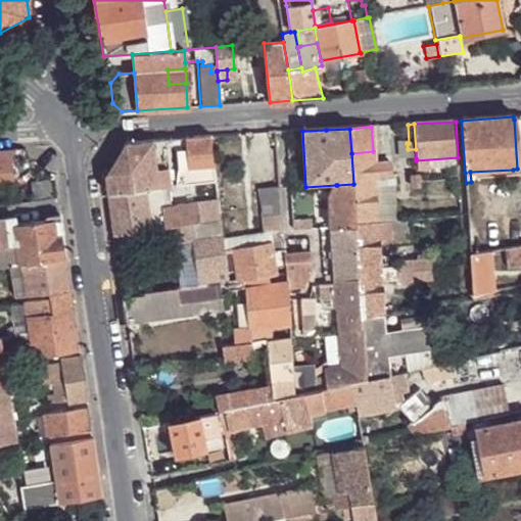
[(210,138),(193,140),(196,169),(214,167),(210,138)]
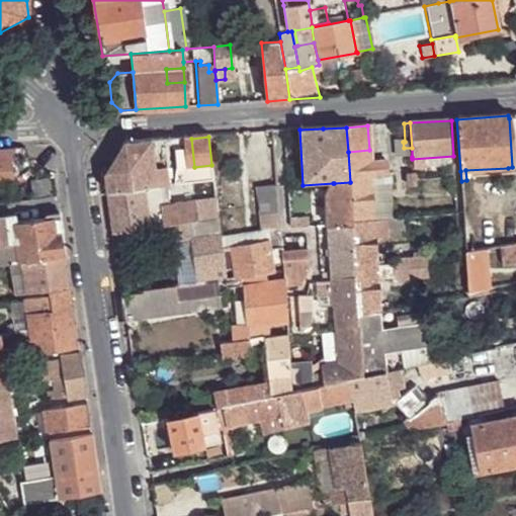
[(191,139),(169,140),(174,155),(175,169),(174,177),(174,185),(196,183),(206,181),(206,179),(215,179),(211,165),(194,167),(191,139)]
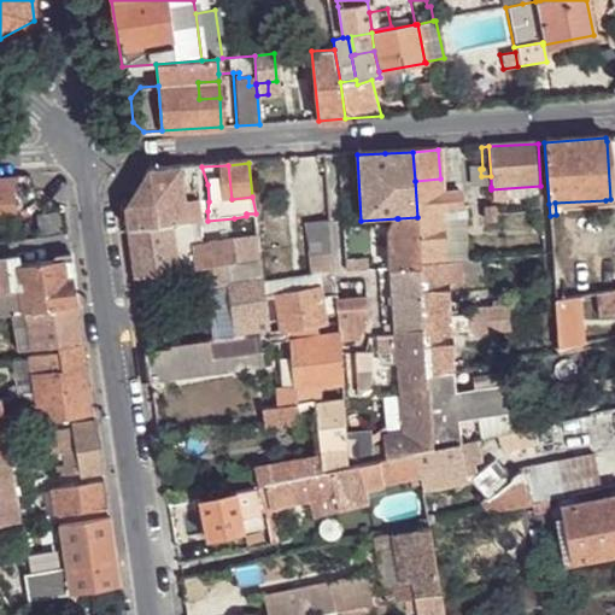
[(194,168),(180,169),(187,223),(200,222),(194,168)]
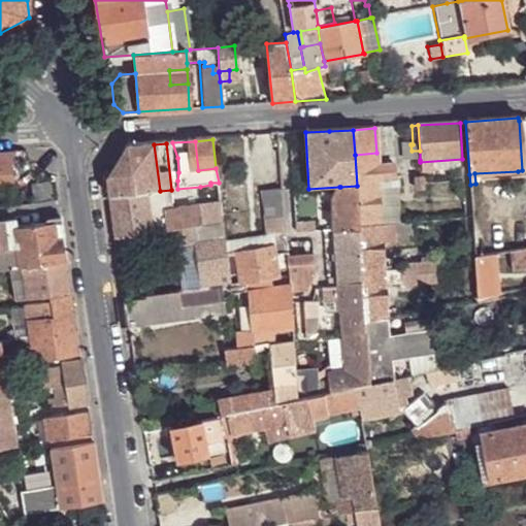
[(107,178),(110,197),(160,191),(154,144),(127,146),(107,178)]
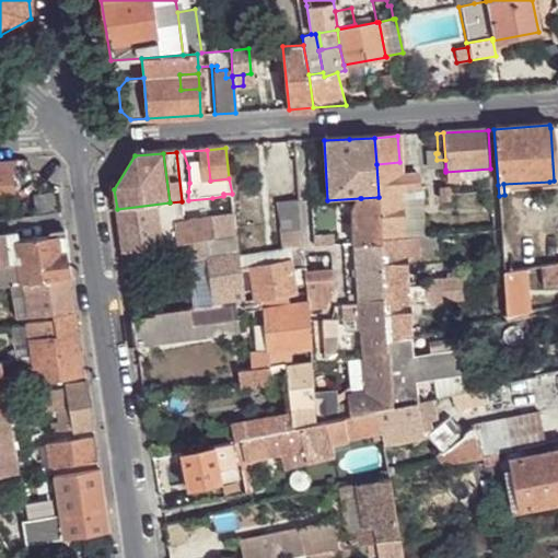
[(445,170),(445,160),(437,160),(427,161),(427,171),(445,170)]
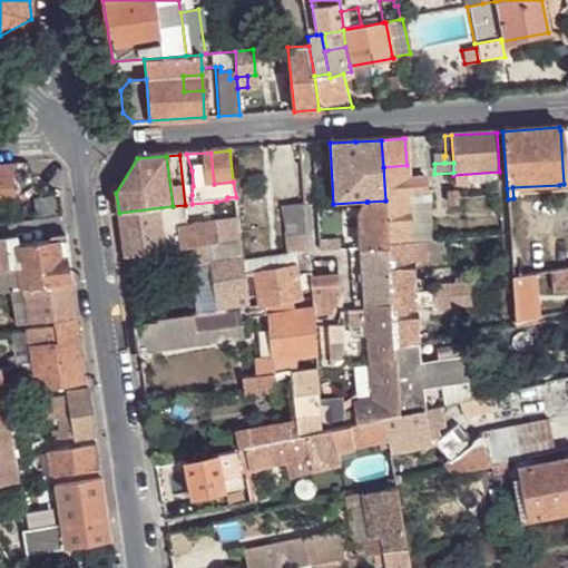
[(9,164),(0,165),(0,203),(11,203),(9,164)]
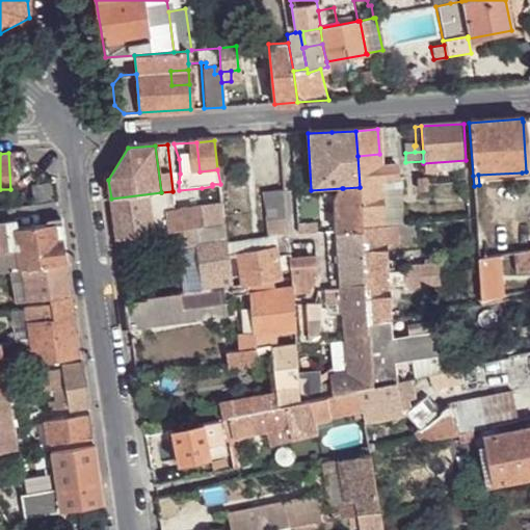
[(358,156),(360,187),(363,230),(385,229),(380,184),(398,183),(396,167),(379,167),(379,154),(358,156)]
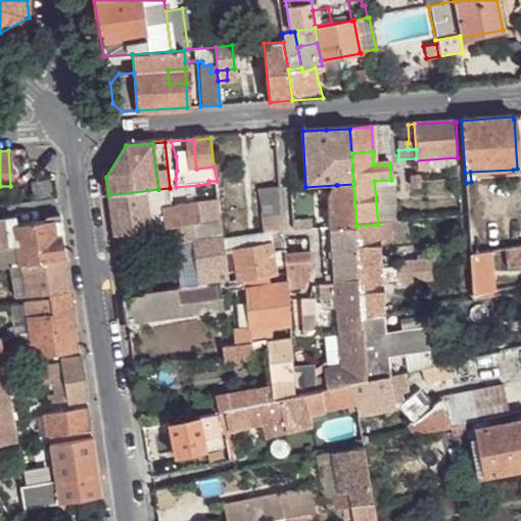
[(458,168),(458,157),(416,160),(417,171),(417,174),(425,174),(425,171),(458,168)]
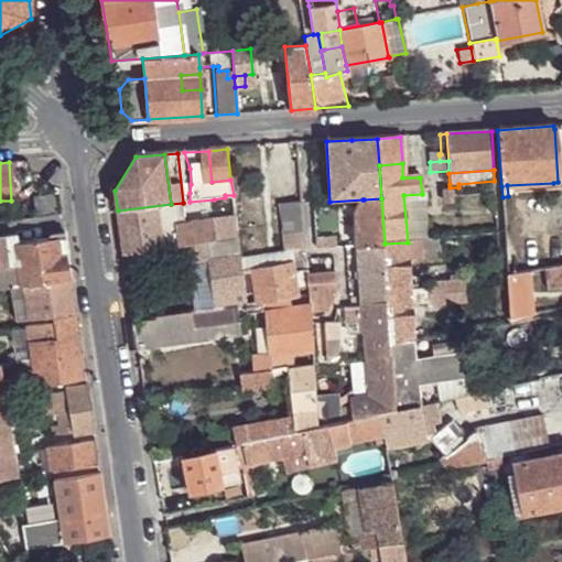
[(453,205),(453,198),(449,200),(447,192),(443,192),(443,193),(443,205),(453,205)]
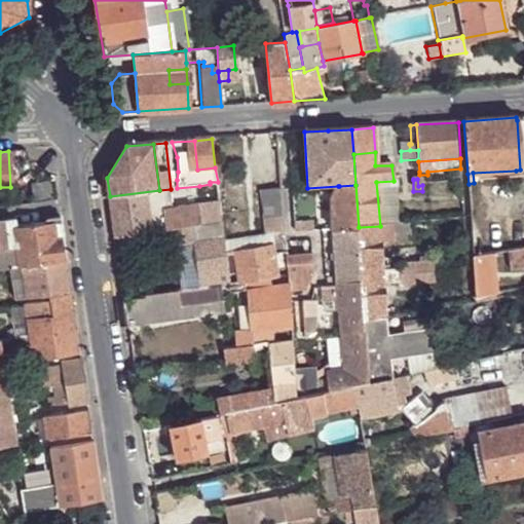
[(394,225),(396,225),(394,181),(376,182),(380,226),(394,225)]
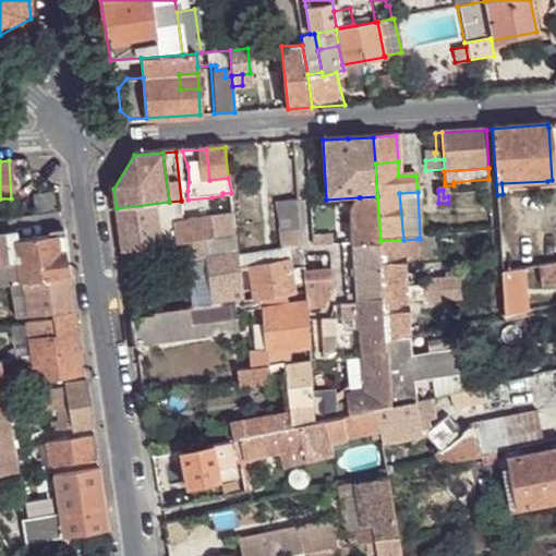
[(55,208),(52,193),(34,195),(35,212),(55,208)]
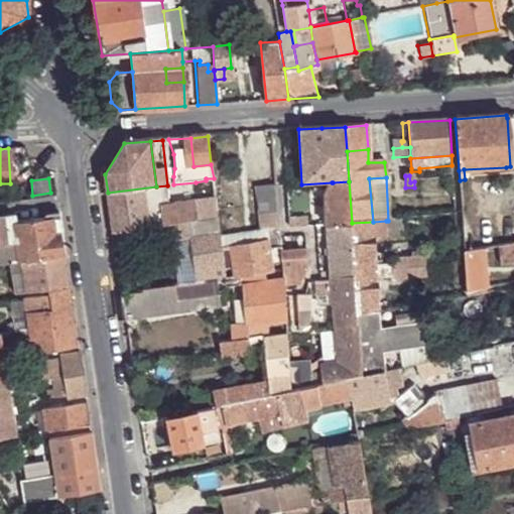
[(215,196),(214,178),(206,178),(206,180),(196,182),(197,188),(198,198),(215,196)]
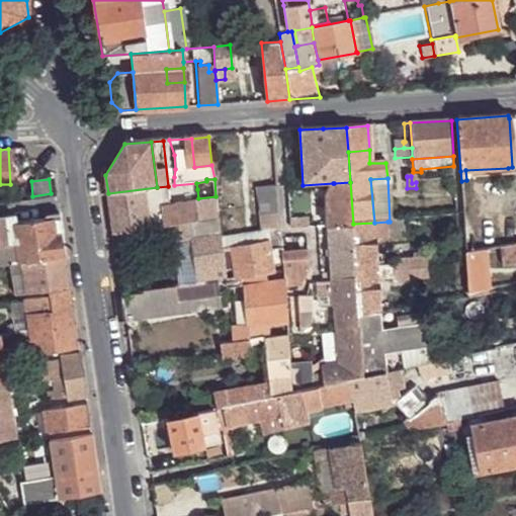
[(330,191),(326,197),(329,228),(353,227),(353,224),(350,182),(334,183),(333,183),(330,191)]
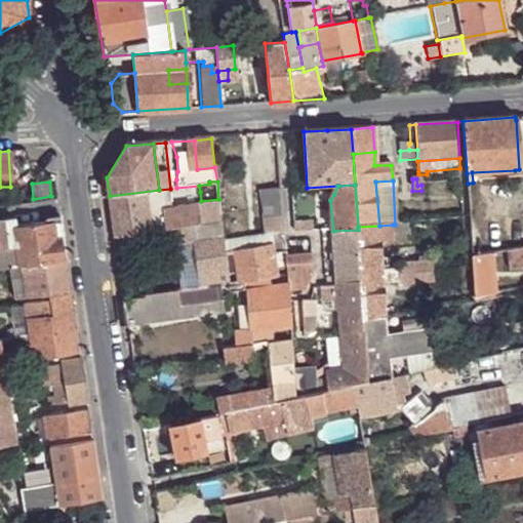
[(159,190),(110,196),(116,239),(183,229),(201,227),(199,207),(162,211),(161,197),(159,190)]
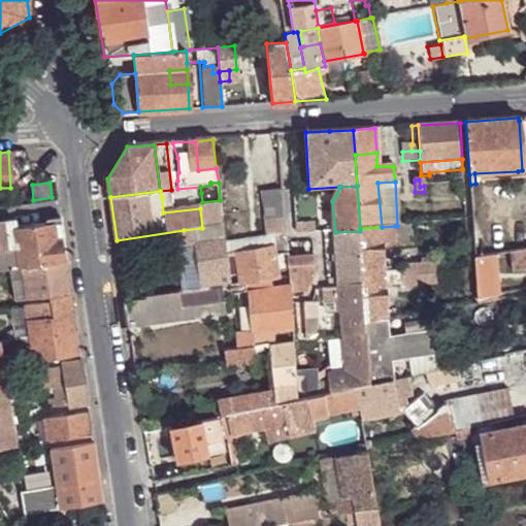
[(283,202),(282,192),(262,194),(268,238),(286,237),(285,221),(283,202)]
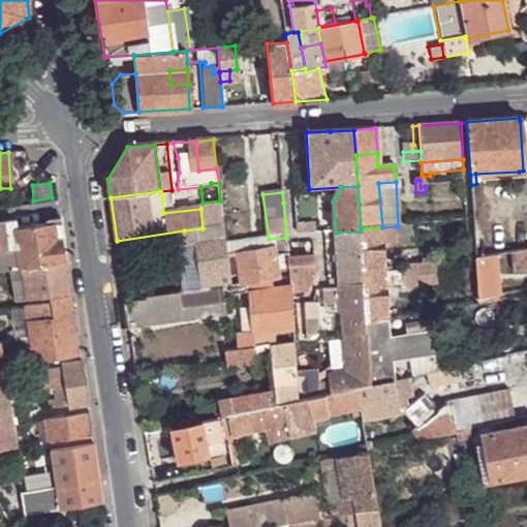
[(223,225),(220,200),(203,203),(199,203),(200,209),(203,228),(223,225)]
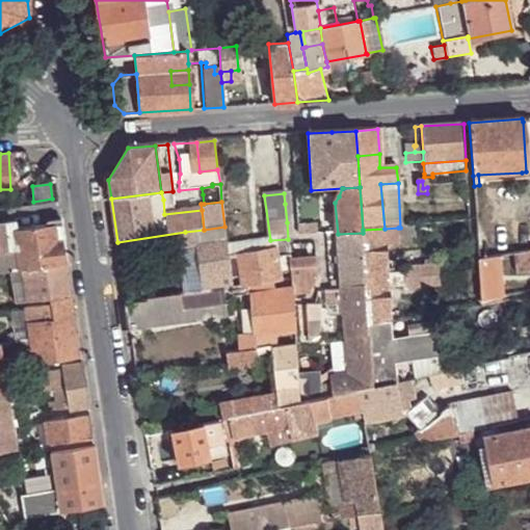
[(0,271),(19,268),(12,229),(15,229),(14,220),(0,222),(0,271)]
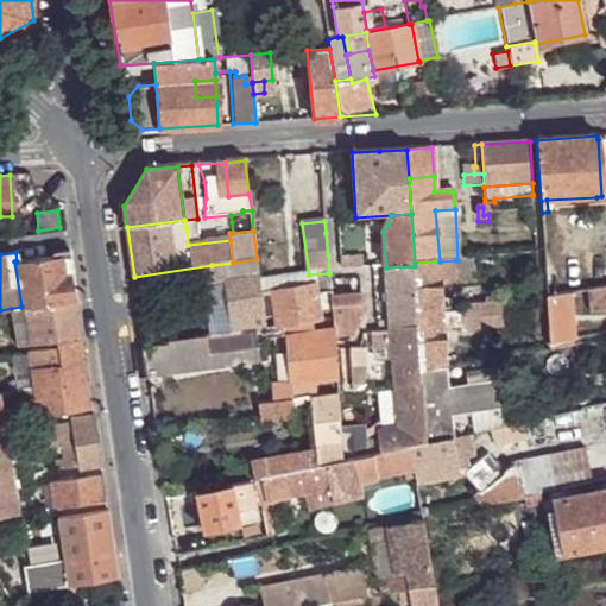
[(76,300),(69,254),(17,262),(14,262),(21,307),(25,307),(76,300)]
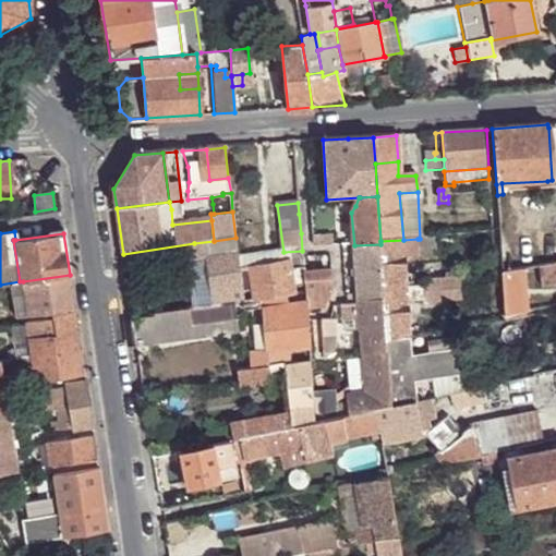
[(238,256),(236,238),(214,241),(194,243),(195,258),(209,256),(214,306),(221,305),(221,303),(243,300),(243,292),(240,270),(238,256)]
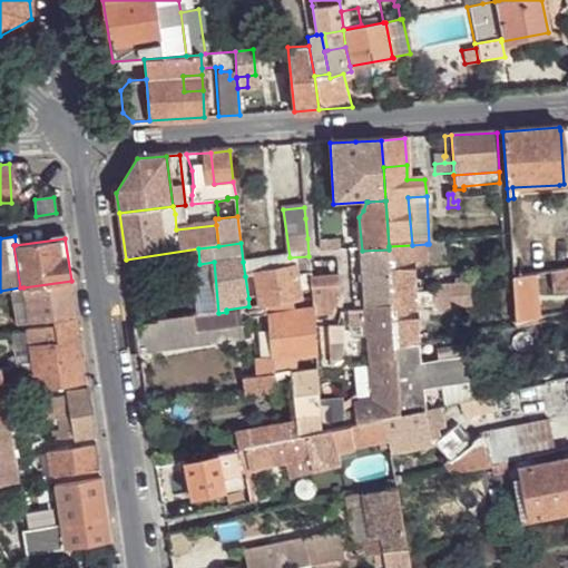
[(446,260),(444,243),(429,244),(427,244),(429,261),(446,260)]
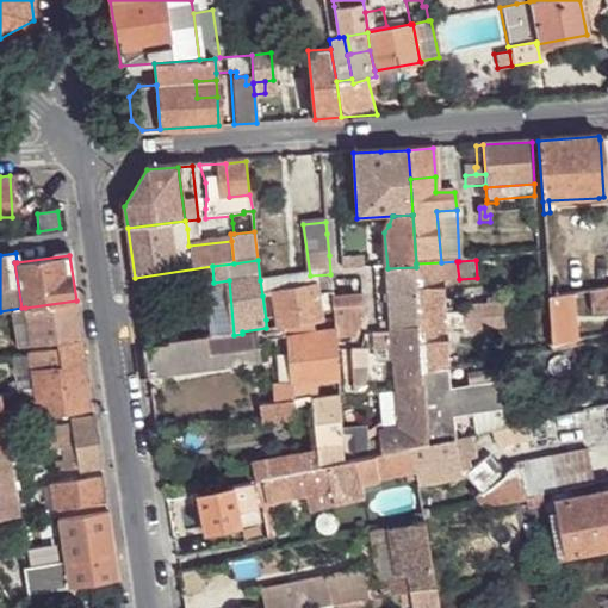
[(441,262),(416,264),(416,267),(420,318),(445,317),(444,310),(442,280),(459,279),(457,261),(441,262)]
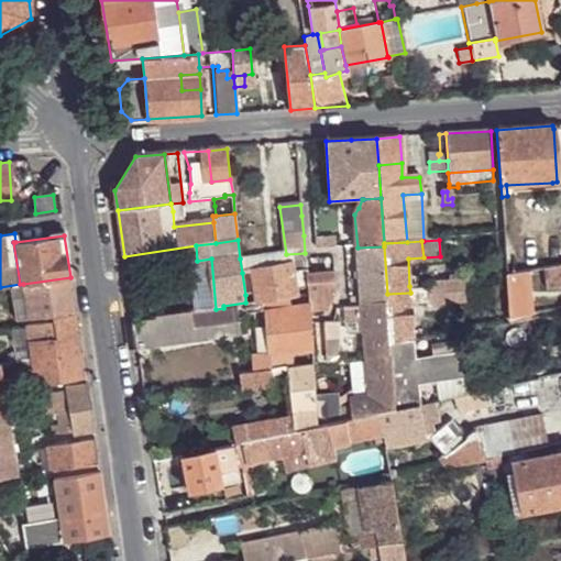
[(384,246),(358,248),(360,300),(349,301),(349,310),(361,308),(360,303),(387,301),(387,294),(384,246)]
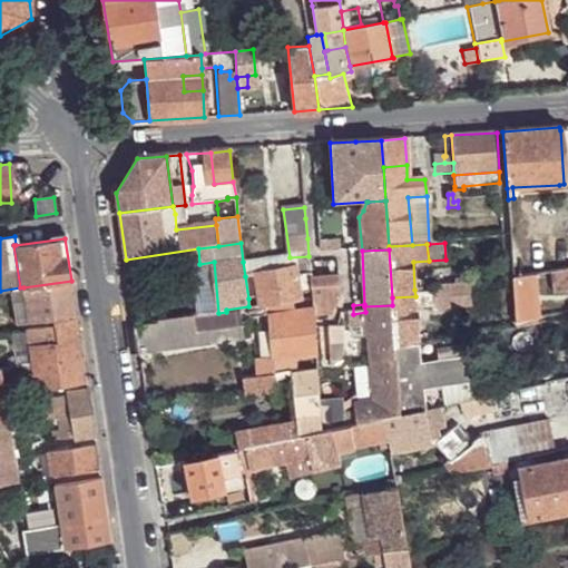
[(290,257),(243,262),(245,276),(255,274),(296,270),(301,266),(309,266),(309,256),(290,257)]
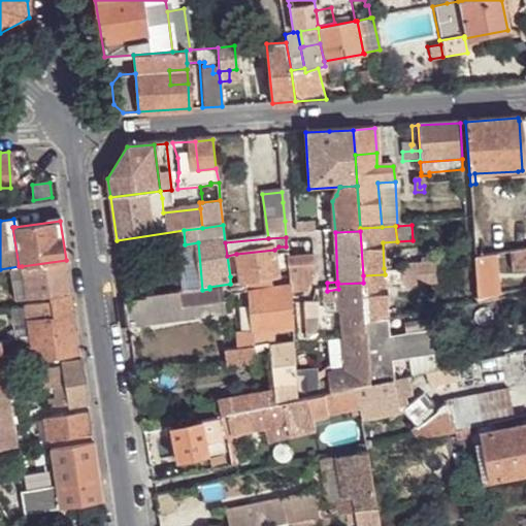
[(202,290),(198,242),(185,244),(177,245),(183,293),(202,290)]
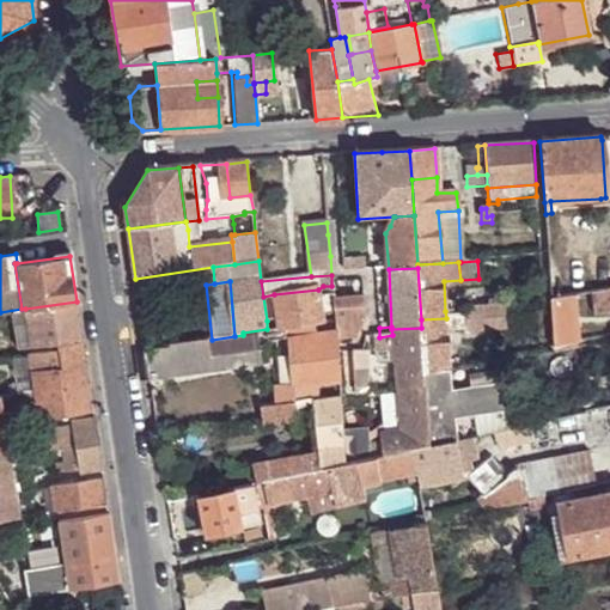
[(311,325),(321,324),(321,316),(318,290),(274,294),(278,318),(279,330),(287,328),(311,325)]
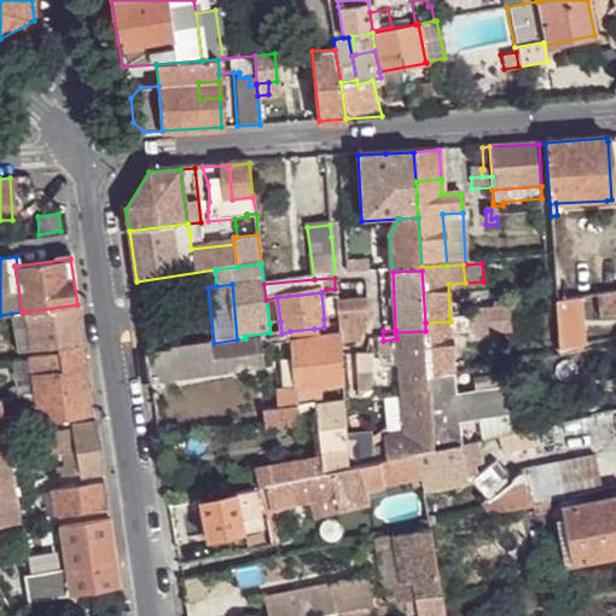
[(615,317),(615,292),(598,296),(602,320),(615,317)]
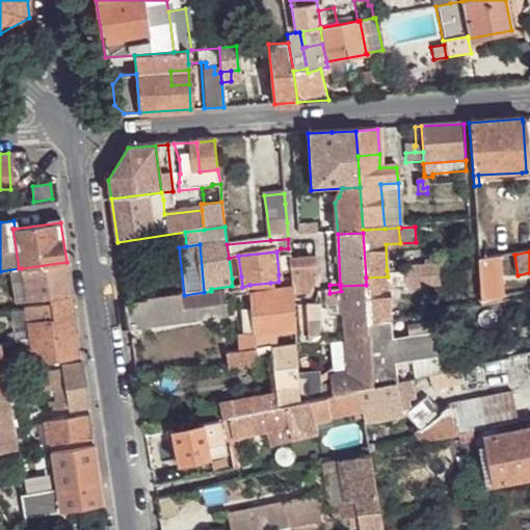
[(238,256),(229,258),(232,279),(241,276),(238,256)]
